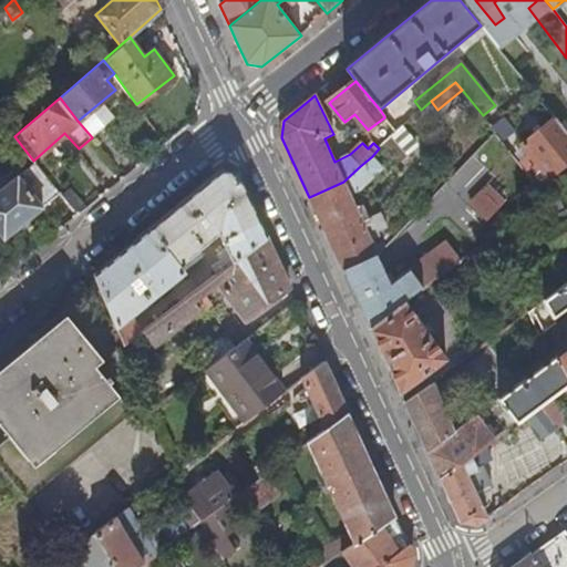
[(103,100),(78,121),(92,137),(106,124),(100,115),(110,106),(103,100)]
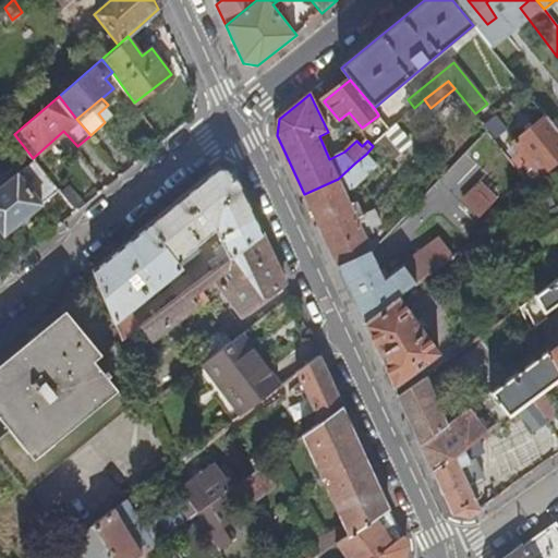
[(98,113),(105,122),(114,113),(108,105),(98,113)]
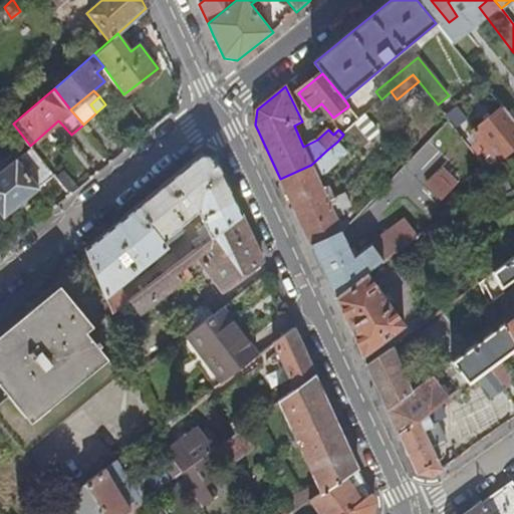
[(513,148),(513,120),(503,107),(474,131),(487,148),(478,155),(488,169),(513,148)]
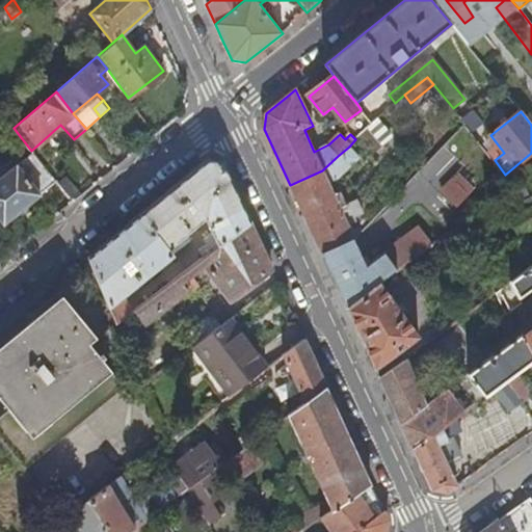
[(14,128),(22,121),(17,115),(8,123),(14,128)]
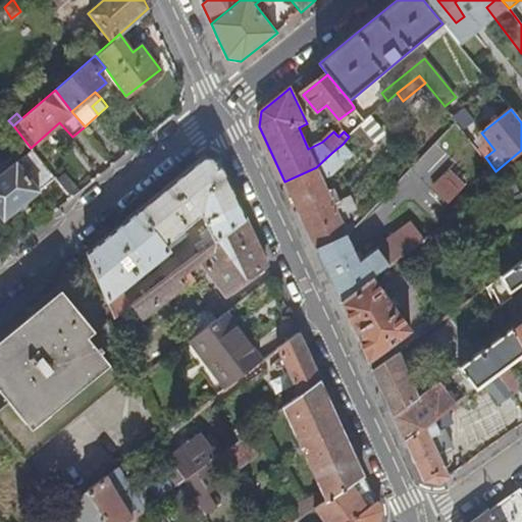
[(371,116),(366,121),(361,125),(374,142),(384,134),(371,116)]
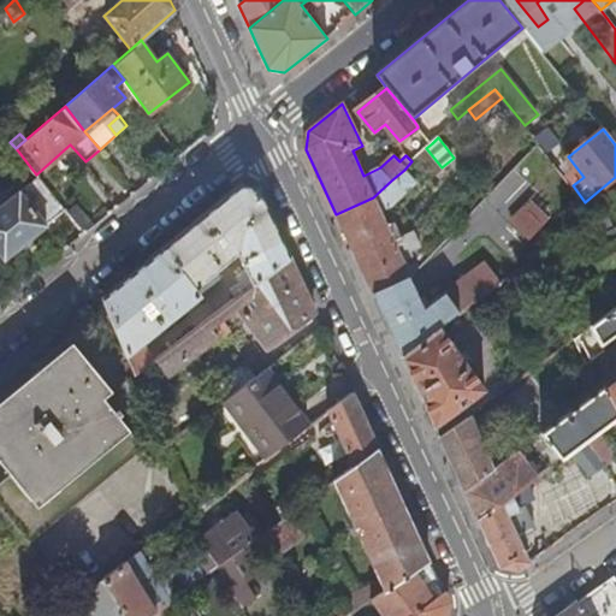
[(426,148),(418,157),(434,176),(443,170),(442,167),(426,148)]
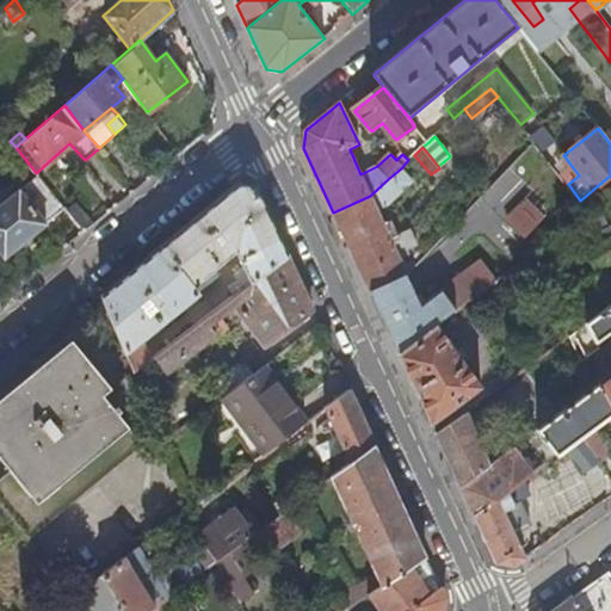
[(350,248),(370,291),(407,275),(400,259),(409,254),(407,250),(417,245),(409,229),(390,239),(377,209),(389,205),(413,183),(401,168),(388,179),(370,196),(333,213),(350,248)]
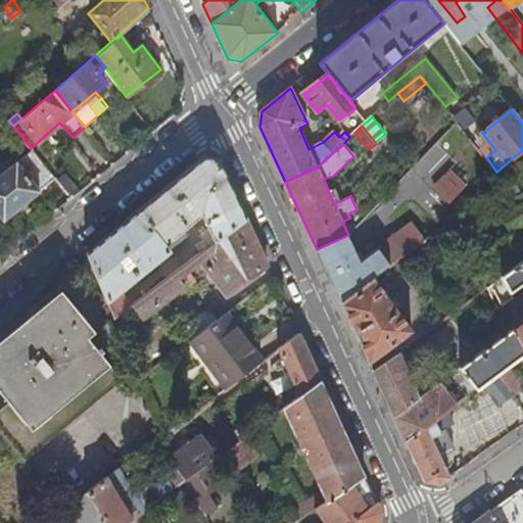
[(39,189),(54,176),(32,148),(0,174),(0,214),(4,219),(40,190),(39,189)]
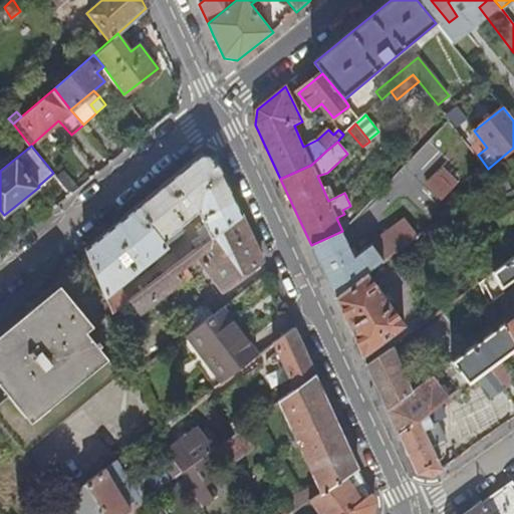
[(198,248),(242,215),(225,179),(216,158),(202,154),(153,194),(85,248),(112,313),(130,300),(119,285),(185,232),(181,225),(200,210),(207,224),(198,230),(201,234),(192,241),(198,248)]
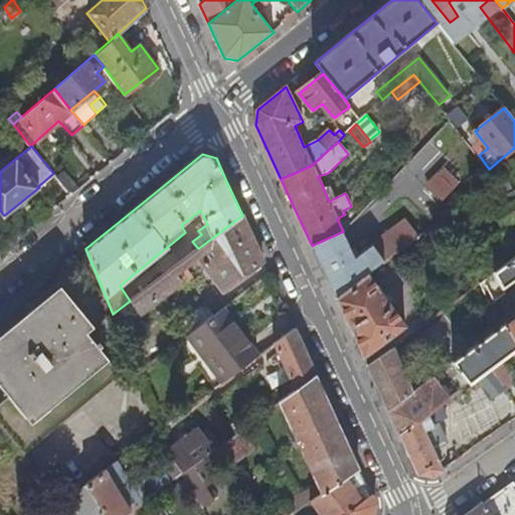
[(70,194),(79,187),(63,169),(55,176),(70,194)]
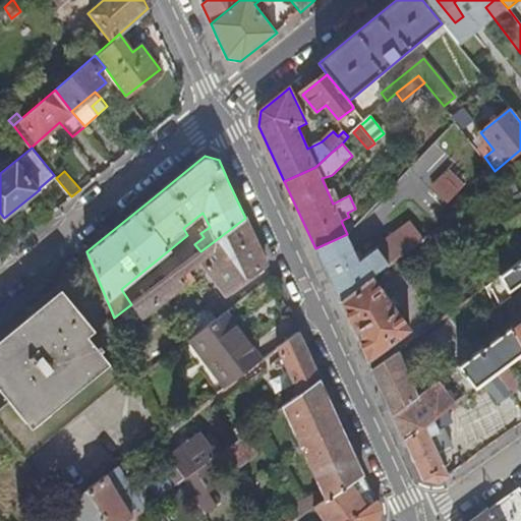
[(451,201),(464,182),(449,171),(441,182),(446,185),(441,193),(451,201)]
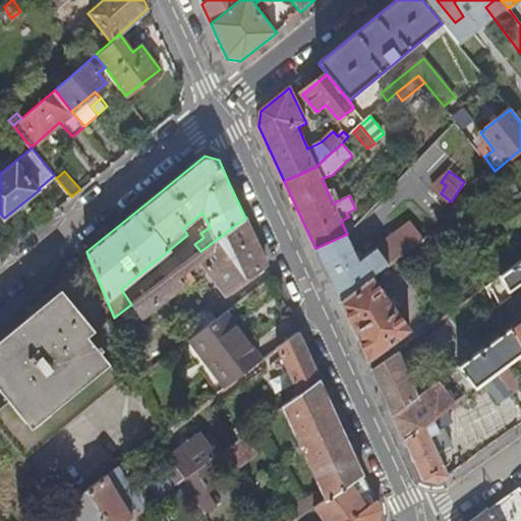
[(520,247),(520,194),(513,173),(503,181),(500,182),(509,198),(508,198),(512,209),(501,214),(520,247)]
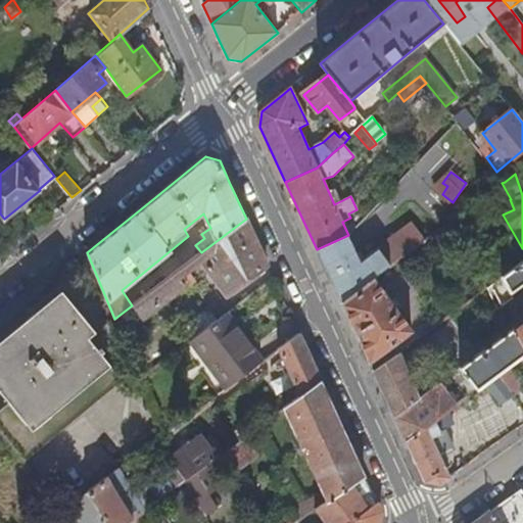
[(227,294),(268,265),(257,243),(246,219),(201,252),(134,303),(143,317),(188,284),(182,275),(202,259),(227,294)]
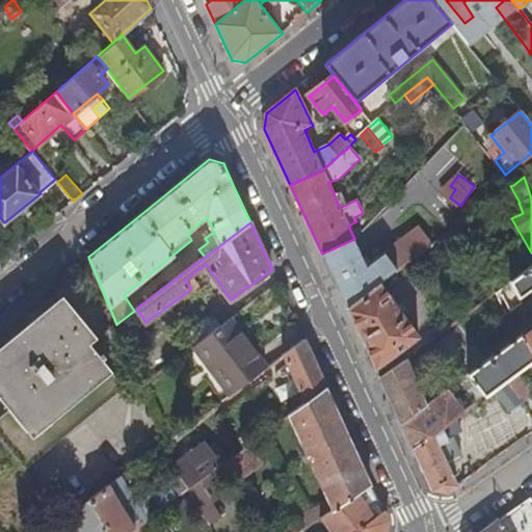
[(347,309),(380,285),(402,267),(419,255),(431,246),(418,230),(367,268),(354,239),(322,254),(331,273),(336,284),(347,309)]
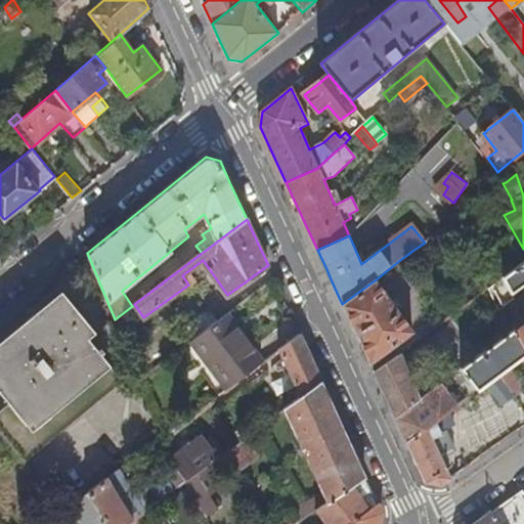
[(412,251),(396,263),(405,276),(422,264),(412,251)]
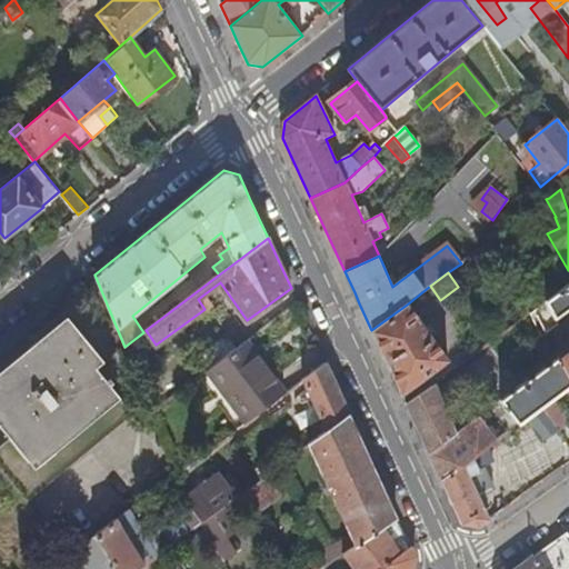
[(568,385),(568,285),(535,310),(545,333),(559,323),(555,312),(568,301),(568,355),(561,360),(559,357),(488,408),(500,427),(498,429),(498,430),(492,435),(478,416),(466,425),(450,393),(435,405),(428,389),(407,405),(420,435),(441,480),(487,446),(527,417),(540,407),(543,405),(558,395),(568,385)]
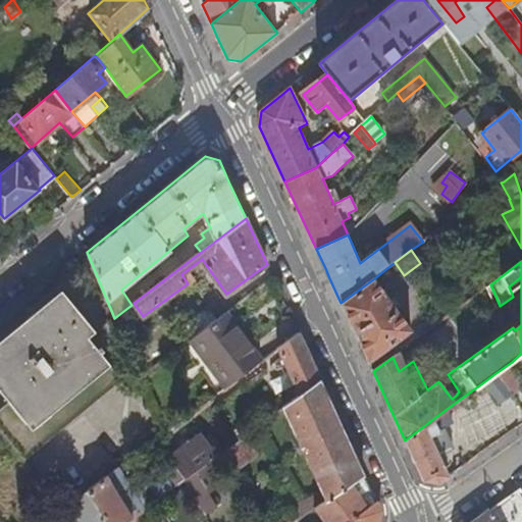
[(352,327),(368,362),(411,329),(395,307),(398,304),(394,298),(389,301),(373,279),(341,303),(352,327)]
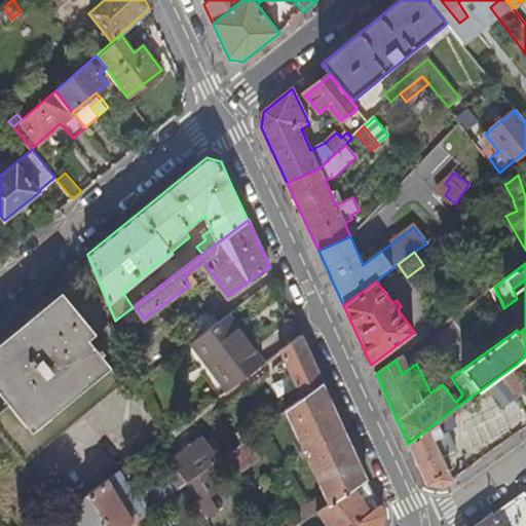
[(0,414),(0,435),(25,464),(122,383),(87,340),(95,334),(66,298),(0,351),(0,395),(9,407),(0,414)]
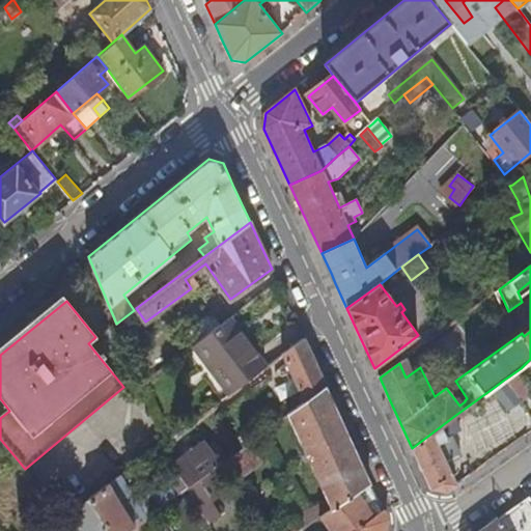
[(194,345),(222,326),(212,311),(185,331),(194,345)]
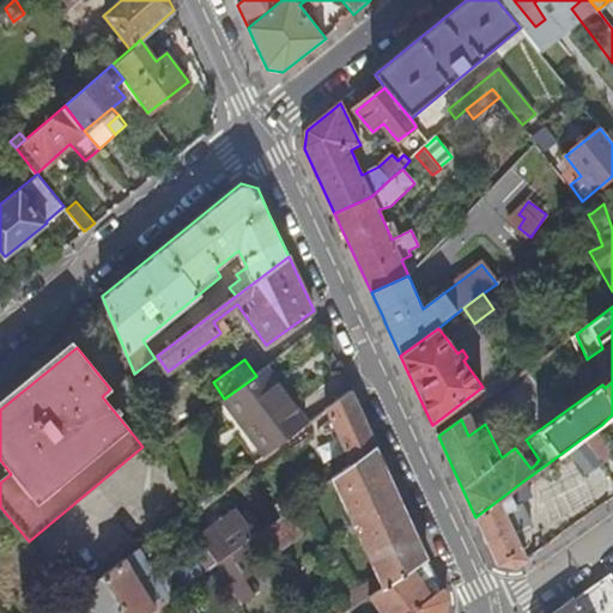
[(308,426),(266,369),(256,376),(224,399),(223,399),(266,456),(308,426)]
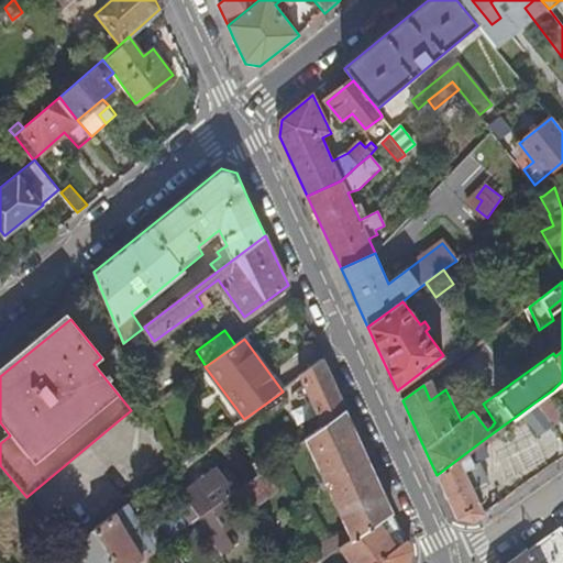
[(332,382),(323,362),(300,378),(323,428),(346,411),(332,382)]
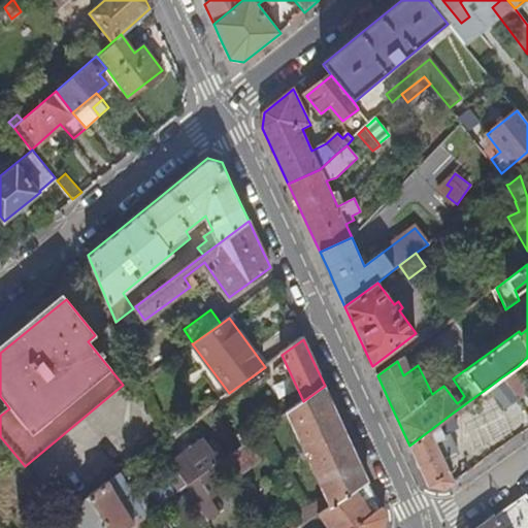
[(527,373),(527,357),(518,366),(524,376),(527,373)]
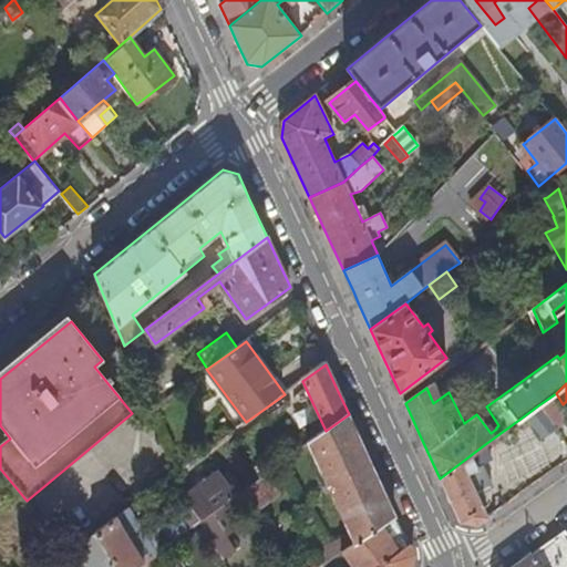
[(566,411),(563,404),(556,393),(542,403),(558,426),(566,419),(566,411)]
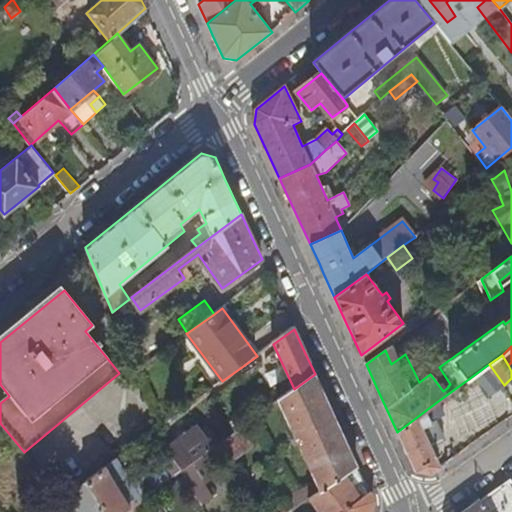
[(489,394),(500,386),(486,366),(474,375),(489,394)]
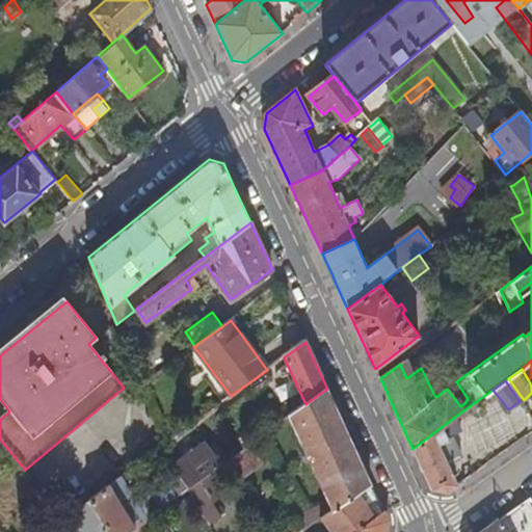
[(345,427),(327,389),(306,404),(290,417),(328,503),(294,519),(303,531),(321,520),(372,485),(345,427)]
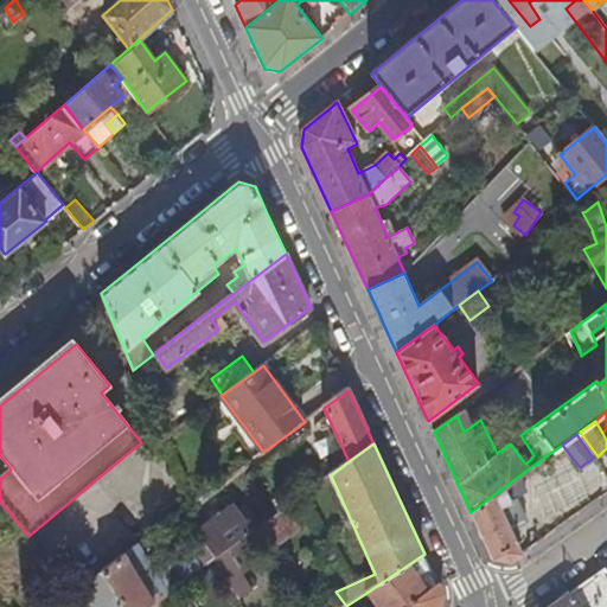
[(511,562),(522,554),(510,530),(525,519),(517,500),(529,492),(519,475),(471,512),(492,557),(511,562)]
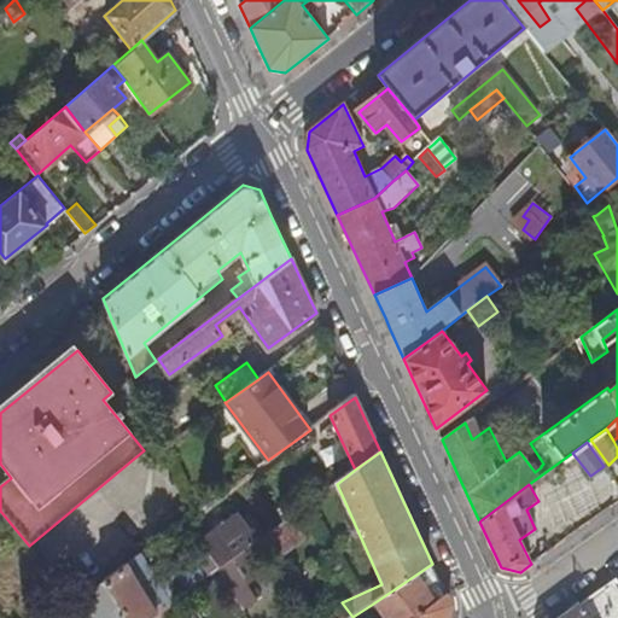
[(200,540),(220,567),(234,557),(240,553),(263,536),(261,531),(268,526),(264,520),(257,525),(251,518),(245,522),(239,512),(200,540)]
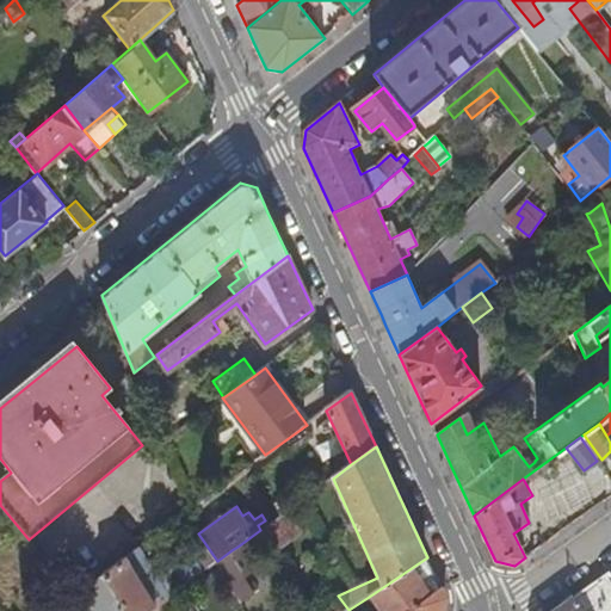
[(289,531),(279,517),(267,525),(277,539),(289,531)]
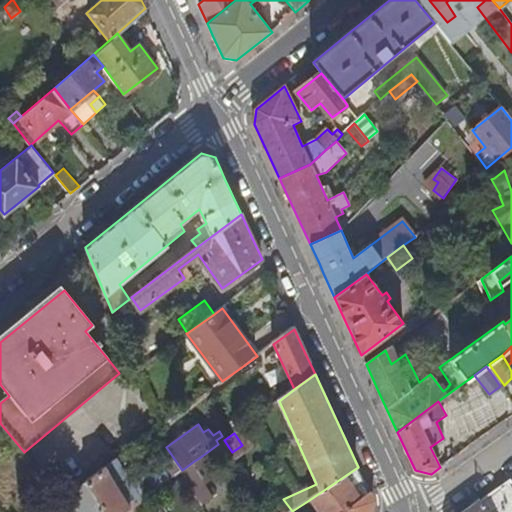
[(129,507),(140,500),(114,459),(104,467),(129,507)]
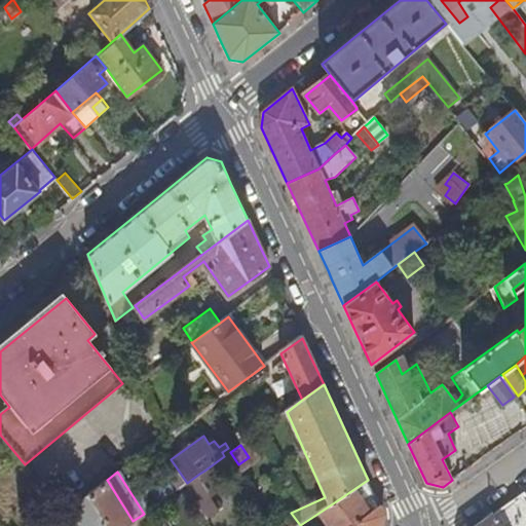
[(199,474),(187,483),(199,500),(212,491),(199,474)]
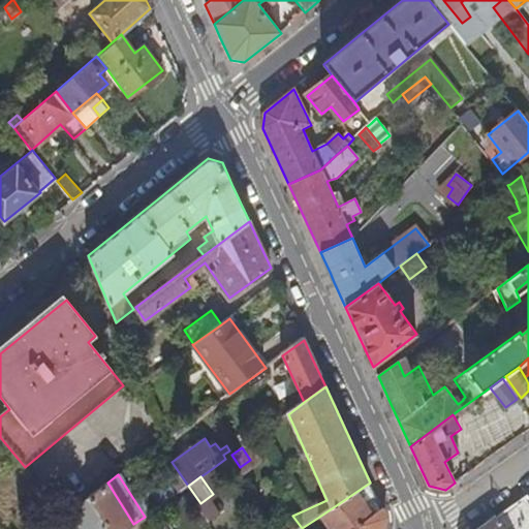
[(107,483),(88,496),(107,528),(127,528),(133,524),(107,483)]
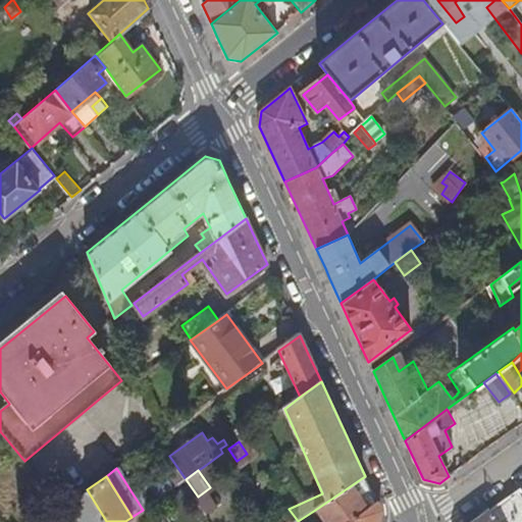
[(371,490),(365,476),(315,510),(323,521),(378,521),(381,513),(371,490)]
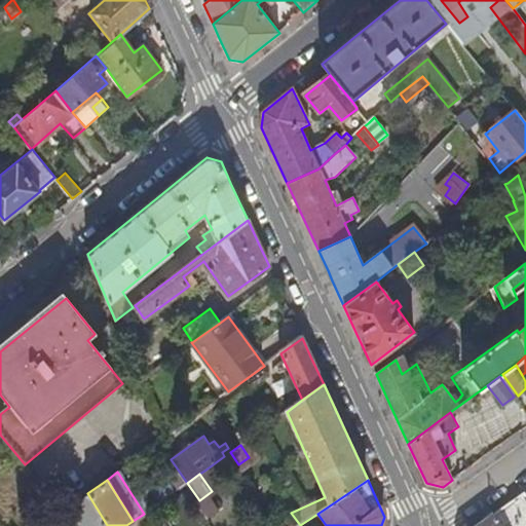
[(525,525),(525,494),(525,492),(477,525),(525,525)]
